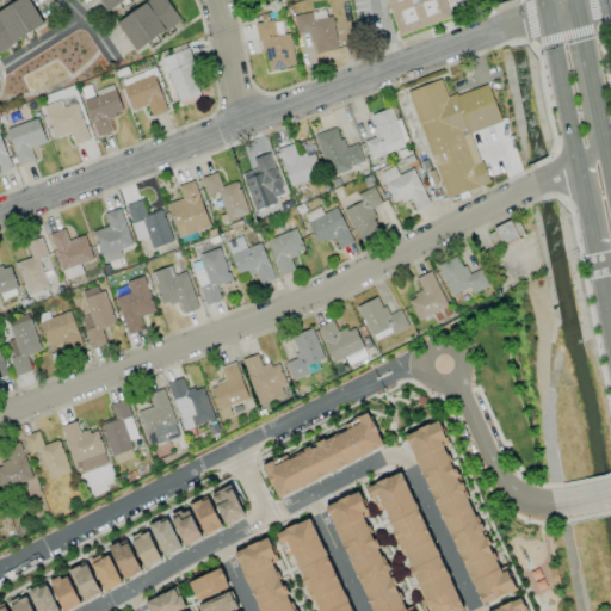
[(0,51),(44,24),(28,0),(14,0),(0,10),(0,51)]
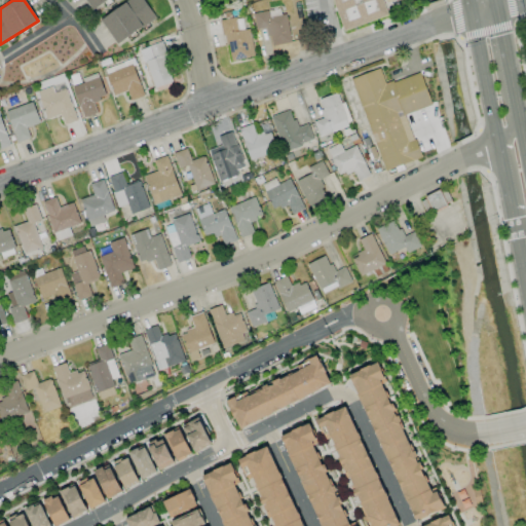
[(107,0),(85,0),(94,10),(107,0)]
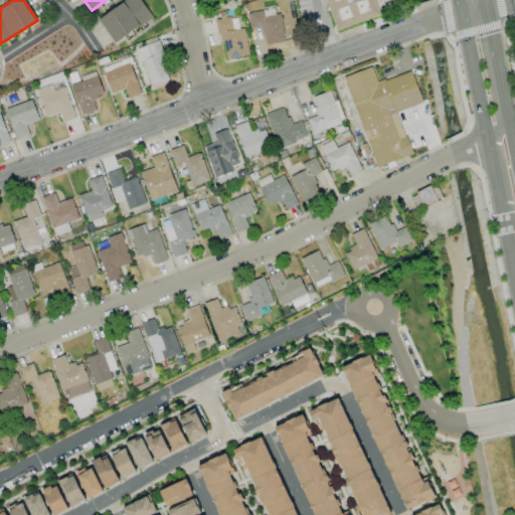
[(125,0),(98,19),(115,43),(152,17),(140,0),(125,0)]
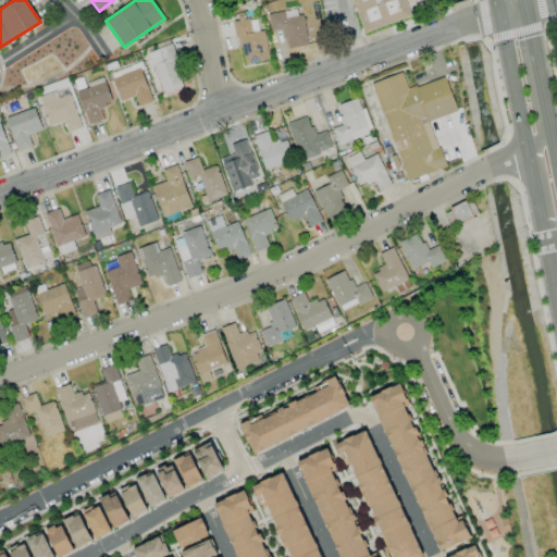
[(350,0),(363,33),(410,15),(404,0),(350,0)]
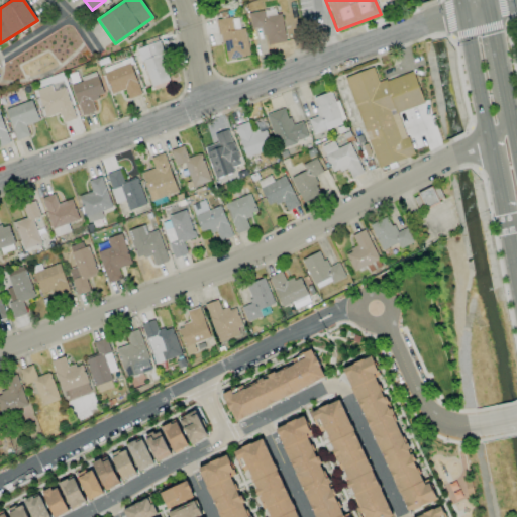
[(281,13),(264,16),(263,10),(247,13),(250,29),(263,27),(266,45),(286,41),(281,13)]
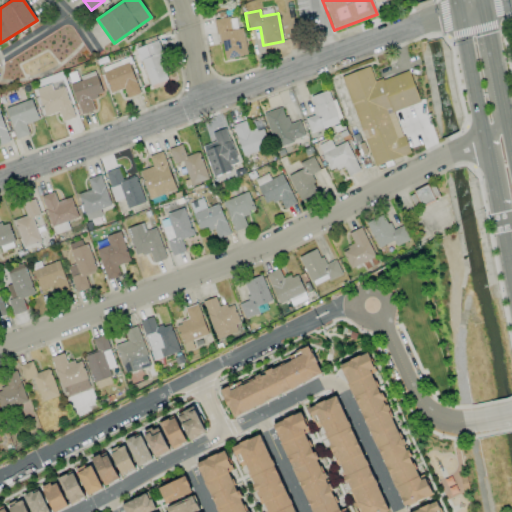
[(247,55),(242,27),(237,28),(235,16),(215,20),(223,60),(247,55)]
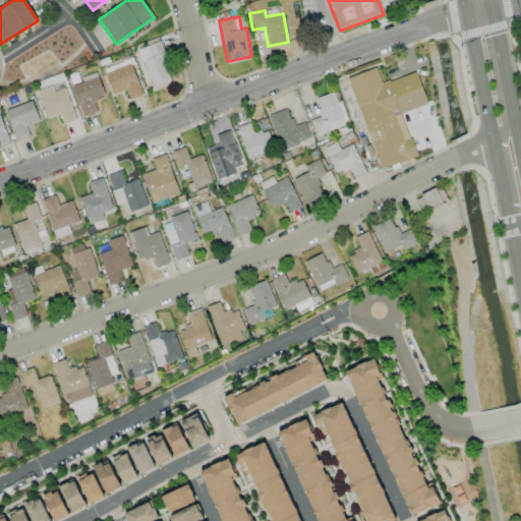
[(171,80),(159,42),(138,48),(151,88),(171,80)]
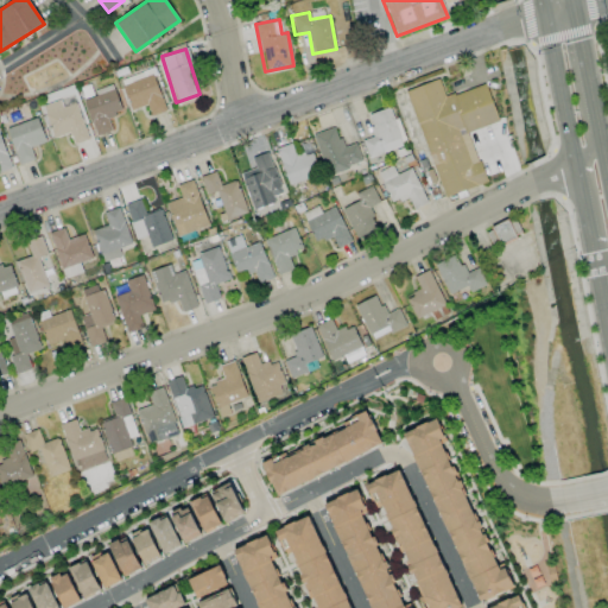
[(151,115),(164,112),(152,69),(120,78),(130,111),(147,106),(151,115)]
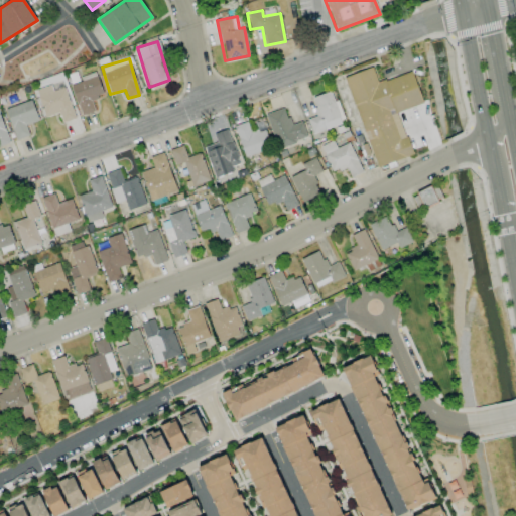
[(422,104),(412,71),(377,82),(372,68),(346,76),(375,167),(412,155),(397,111),(422,104)]
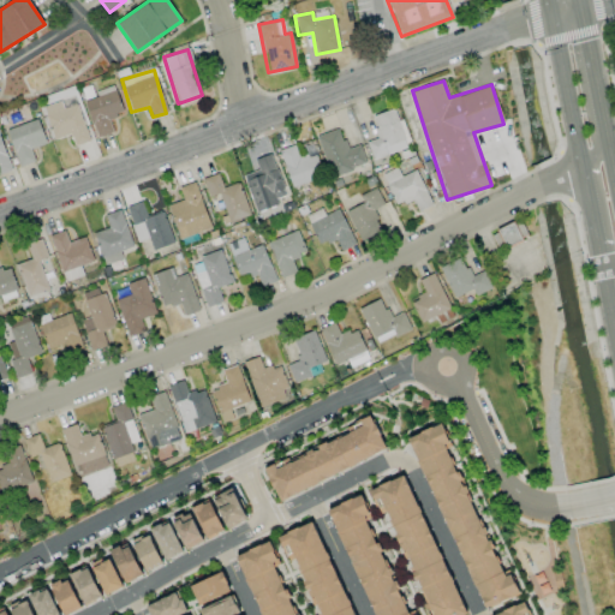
[(97,138),(113,132),(108,118),(123,113),(114,85),(93,93),(90,85),(81,89),(97,138)]
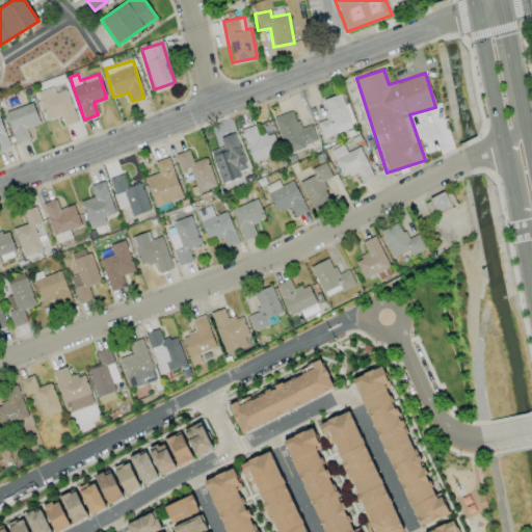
[(67,89),(54,94),(52,87),(36,92),(47,121),(60,116),(64,127),(78,122),(67,89)]
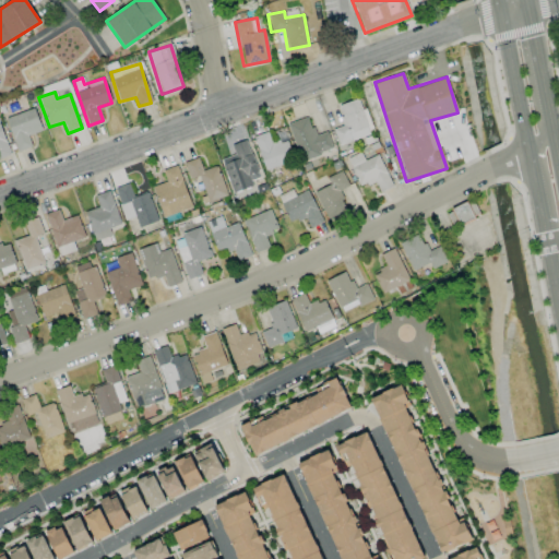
[(339,144),(372,133),(360,97),(337,105),(344,126),(333,129),(339,144)]
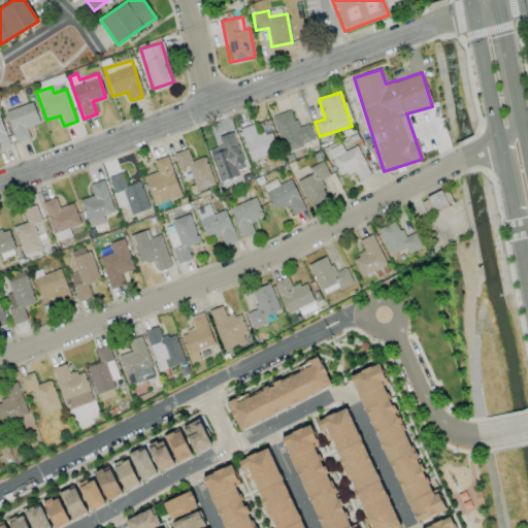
[(6,109),(14,143),(30,139),(27,127),(38,124),(33,103),(6,109)]
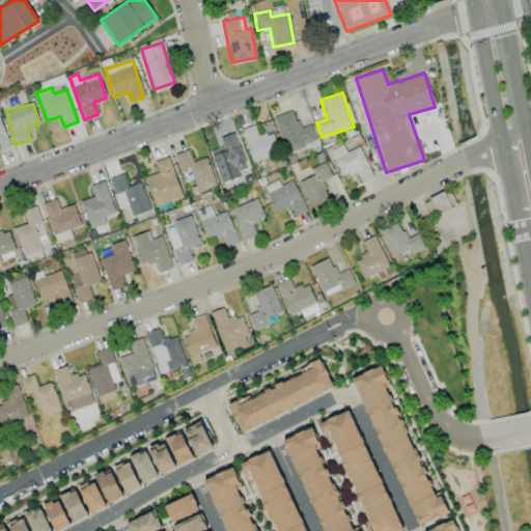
[(316,142),(310,124),(299,129),(292,111),(273,117),(286,152),(316,142)]
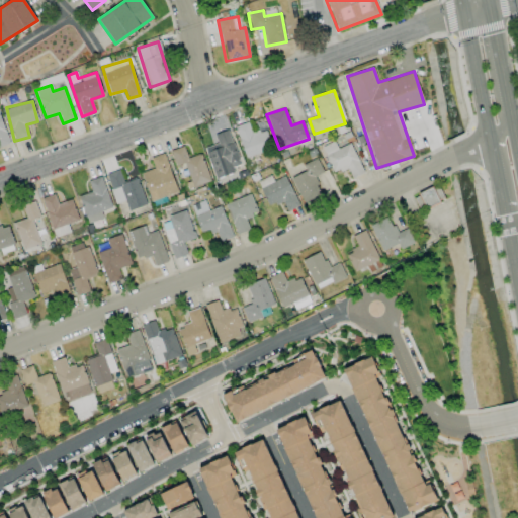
[(0,146),(8,145),(0,109),(0,146)]
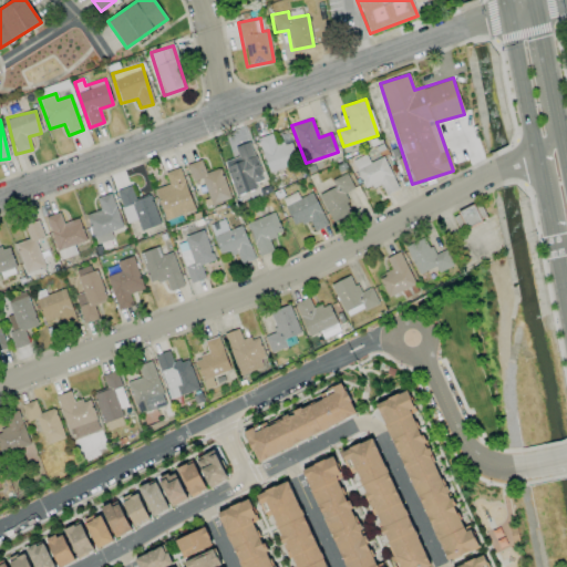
[(268,172),(297,163),(290,142),(276,146),(271,134),(258,137),(268,172)]
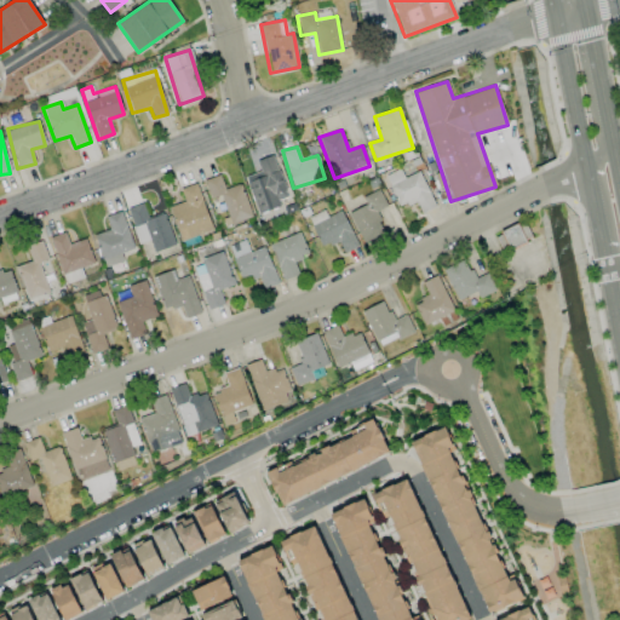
[(260,171),(245,177),(258,214),(280,206),(277,200),(288,196),(273,154),(257,161),(260,171)]
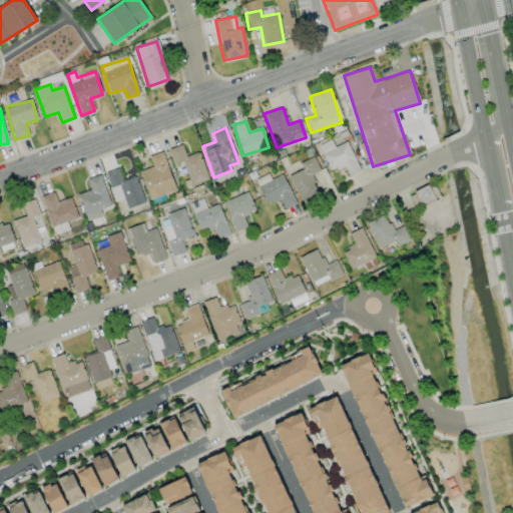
[(334,147),(331,139),(319,144),(330,172),(344,166),(348,175),(360,171),(348,141),(334,147)]
